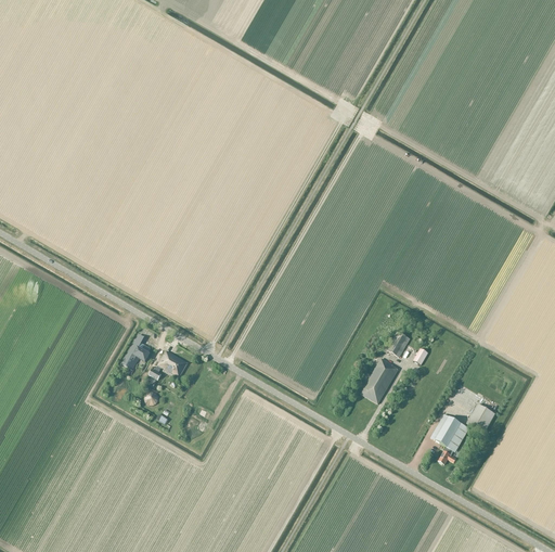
[(410,337),(397,330),(386,348),(399,356),(410,337)]
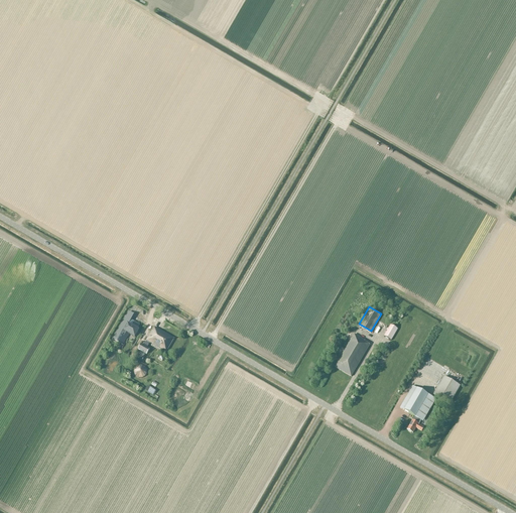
[(124,340),(129,331),(135,335),(138,328),(137,327),(139,323),(134,319),(133,321),(130,318),(134,312),(129,309),(114,337),(118,340),(119,338),(124,340)]
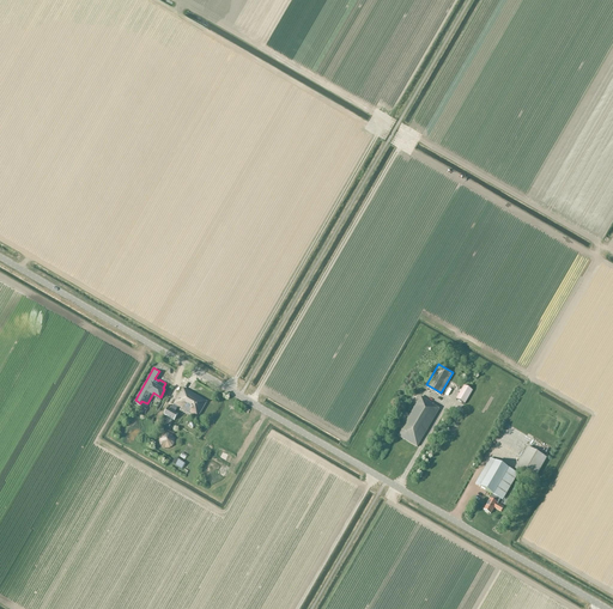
[(473,388),(463,382),(456,396),(465,401),(473,388)]
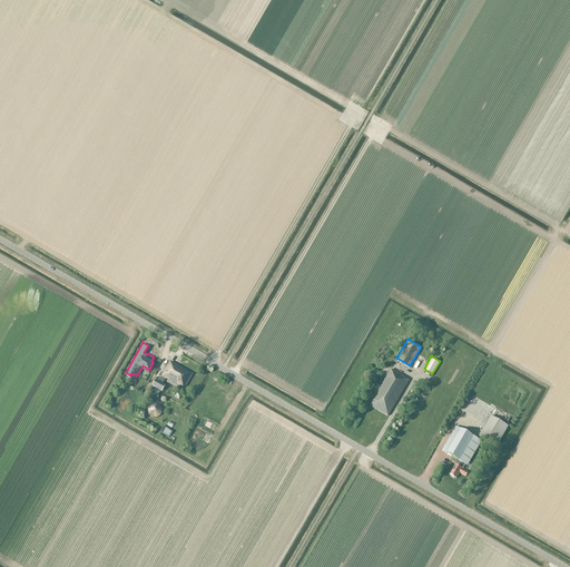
[(164,378),(165,377),(184,387),(193,372),(172,359),(168,363),(167,362),(161,374),(160,375),(158,379),(156,378),(153,383),(163,389),(166,383),(163,381),(165,378),(164,378)]
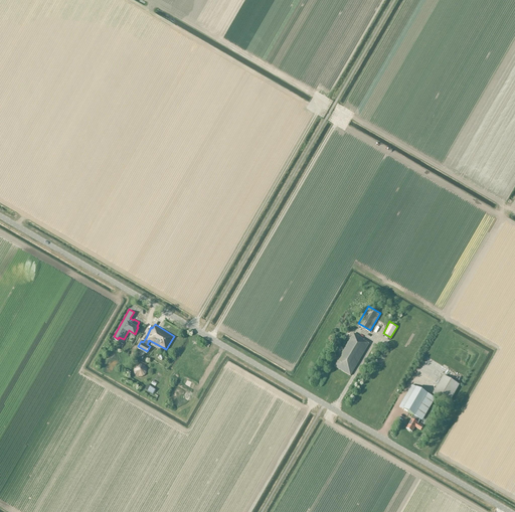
[(364,337),(353,331),(334,364),(350,373),(369,342),(364,338),(364,337)]
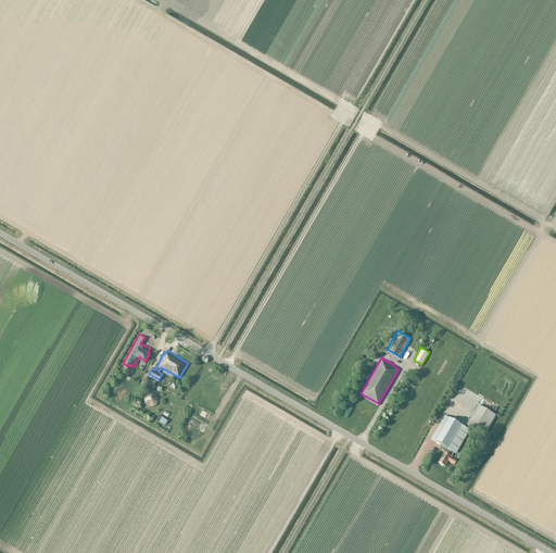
[(143,382),(146,373),(138,371),(135,379),(143,382)]
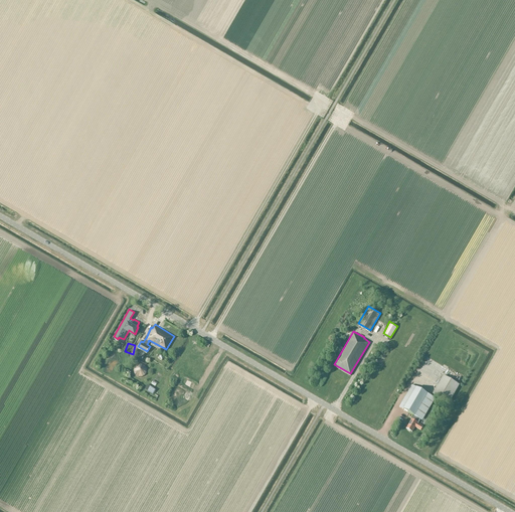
[(142,374),(145,373),(147,370),(147,366),(145,364),(143,362),(138,362),(136,364),(134,366),(134,370),(136,373),(139,374),(142,374)]
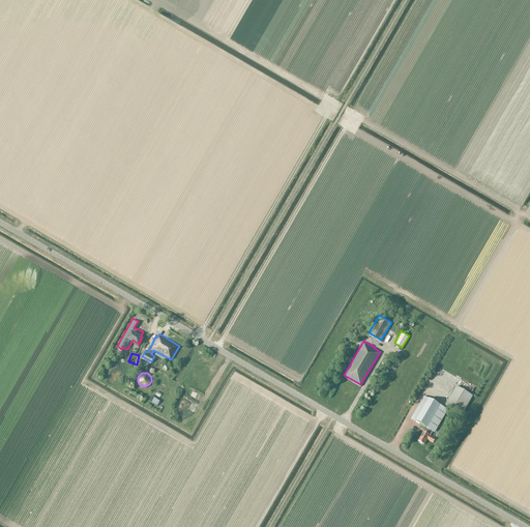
[(445,403),(462,412),(473,393),(455,384),(445,403)]
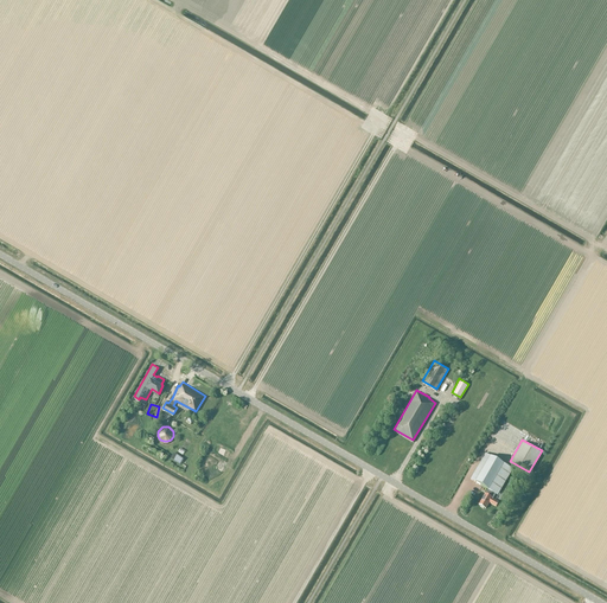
[(173,450),(171,455),(180,461),(184,456),(180,455),(181,454),(177,450),(176,451),(173,450)]
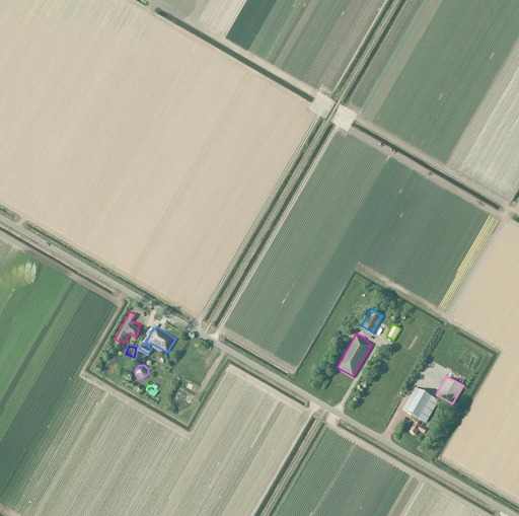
[(426,422),(439,399),(415,385),(402,408),(417,417),(410,430),(416,433),(419,428),(424,431),(426,427),(422,425),(424,421),(426,422)]
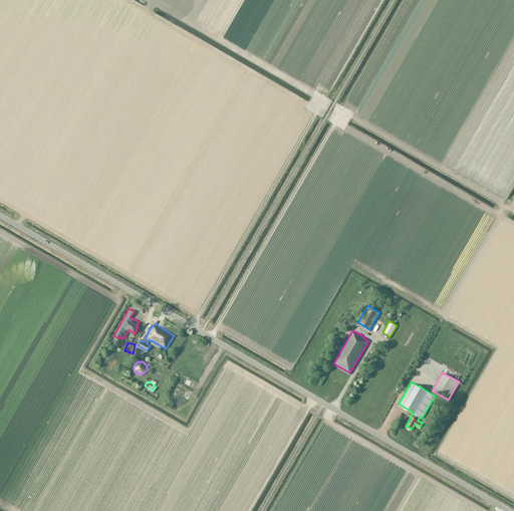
All buildings are outlined.
